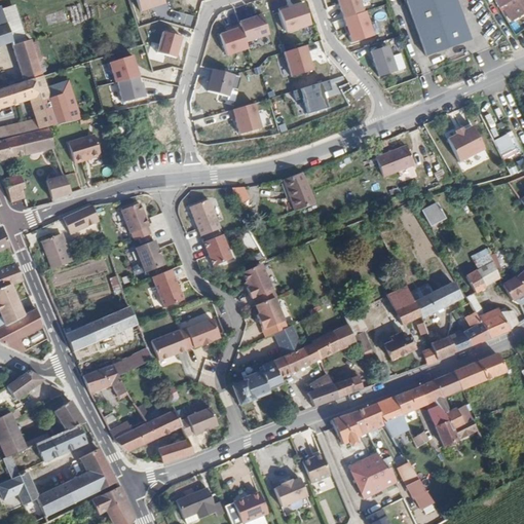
[(139,0),(143,10),(166,2),(166,0),(139,0)]
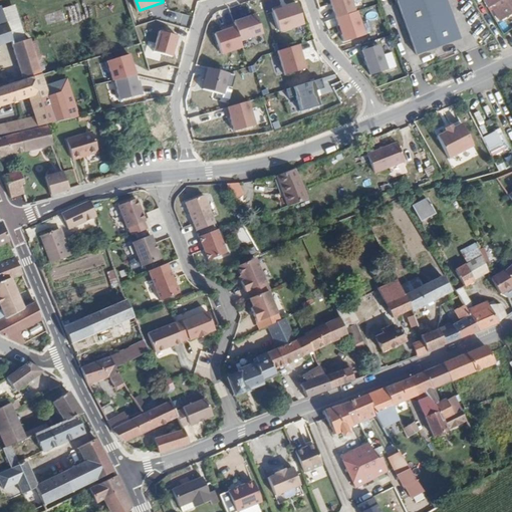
[(331,0),(339,24),(341,25),(343,31),(342,33),(345,40),(365,33),(357,10),(355,10),(352,0),(331,0)]
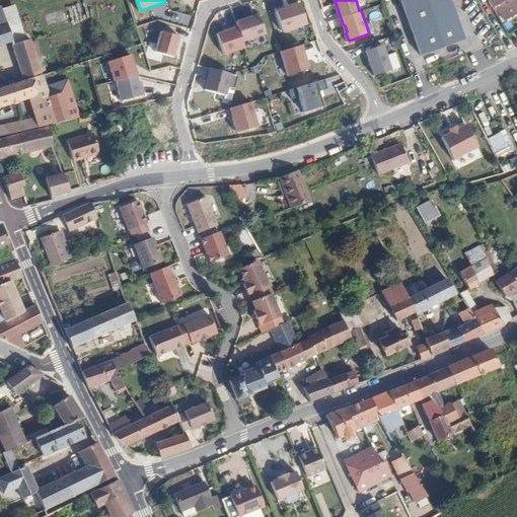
[(401,0),(421,53),(466,37),(453,0),(401,0)]
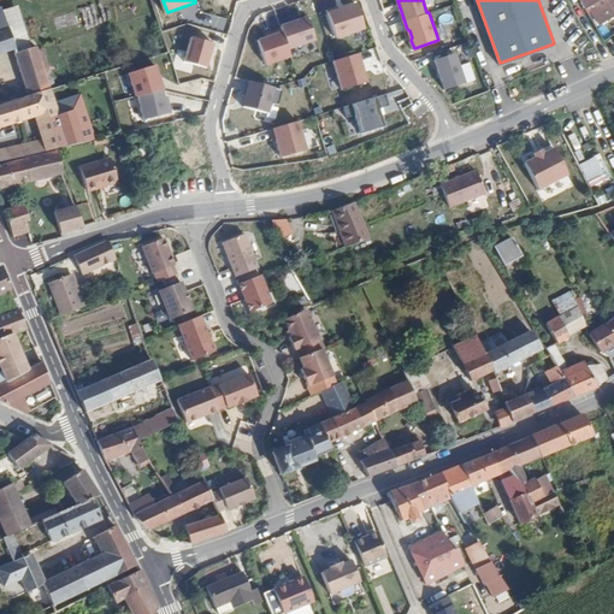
[(584,0),(588,5),(591,4),(602,22),(613,13),(613,0),(584,0)]
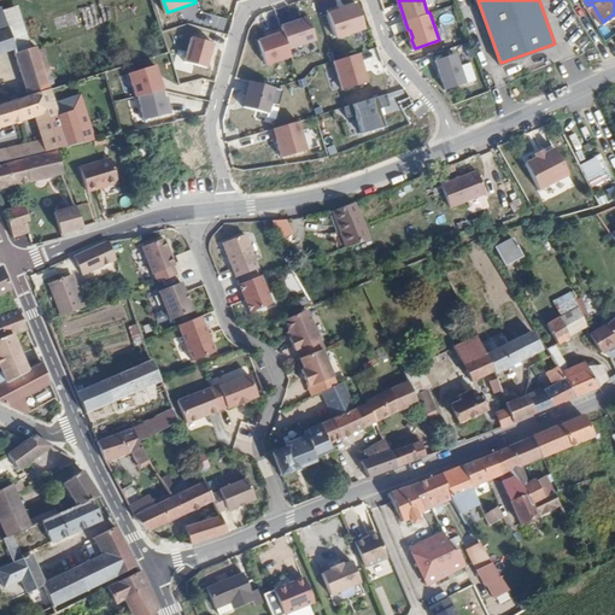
[(339,5),(328,9),(338,37),(367,28),(358,3),(340,9),(339,5)]
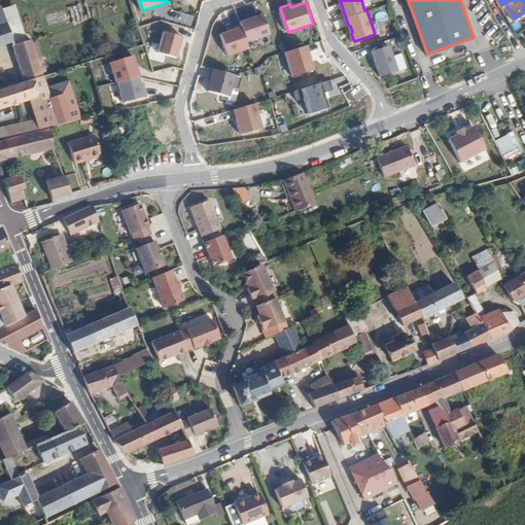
[(374,6),(379,33),(395,29),(390,3),(374,6)]
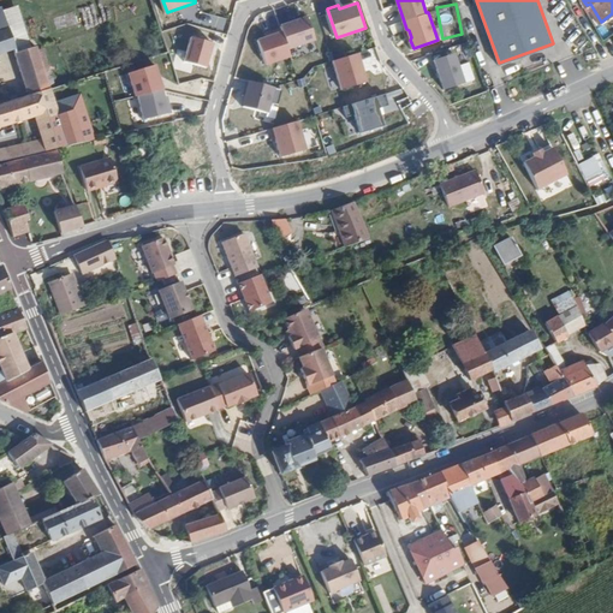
[(4,9),(0,9),(0,30),(10,28),(16,47),(15,48),(16,52),(30,47),(18,10),(5,13),(4,9)]
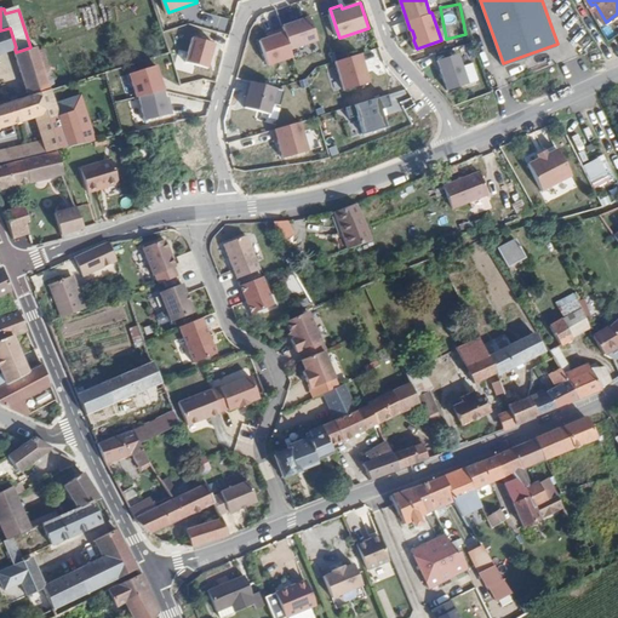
[(269,64),(293,56),(291,49),(319,39),(310,16),(284,24),(284,27),(275,30),(276,34),(261,39),(269,64)]
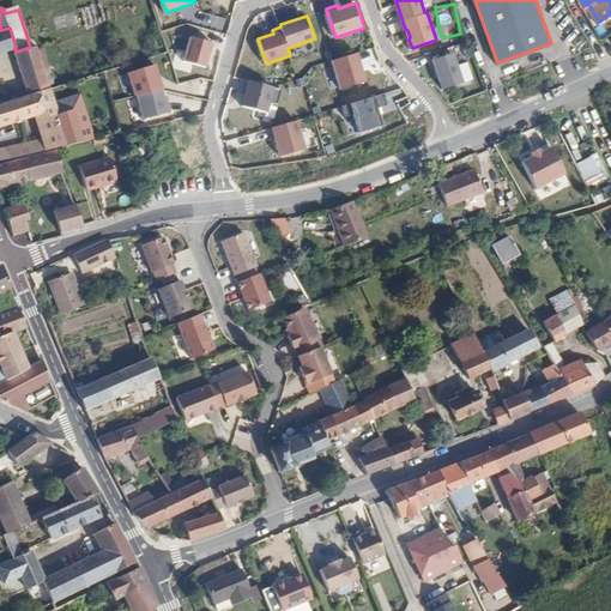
[(0,30),(0,52),(14,48),(16,47),(10,28),(0,30)]
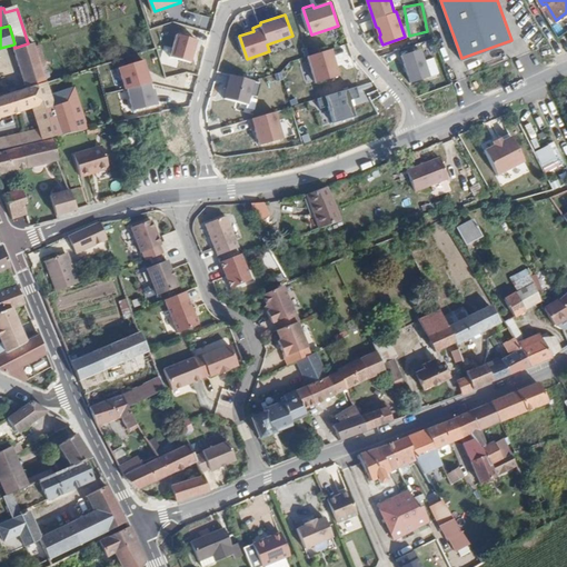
[(178,33),(172,56),(192,61),(199,39),(178,33)]
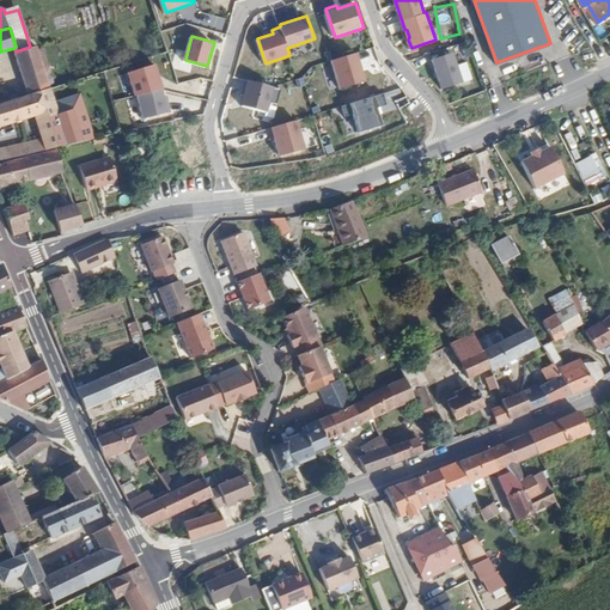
[(30,95),(50,87),(50,85),(38,49),(37,44),(30,47),(16,52),(30,95)]
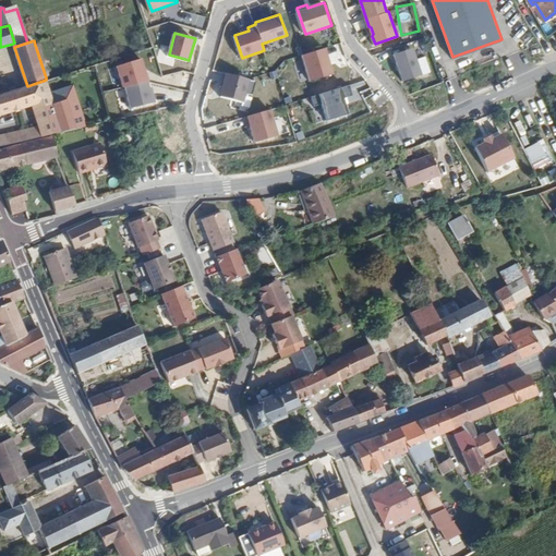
[(35,45),(46,77),(51,76),(40,43),(35,45)]
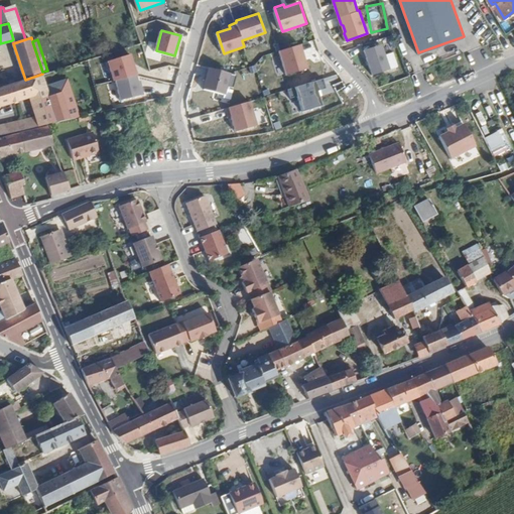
[(300,43),(280,50),(287,74),(308,68),(300,43)]
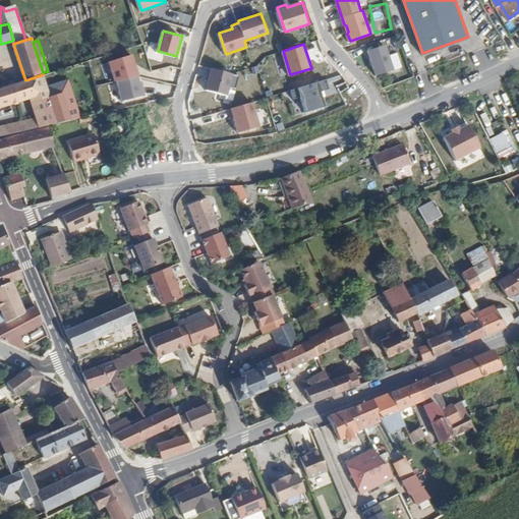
[(385,44),(367,50),(377,74),(394,69),(389,55),(385,44)]
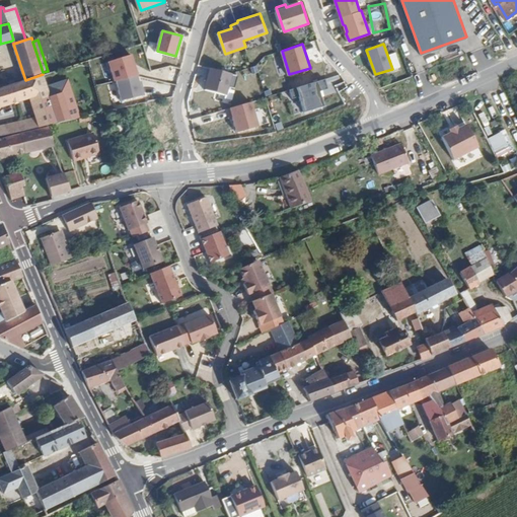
[(395,52),(387,55),(392,69),(400,66),(395,52)]
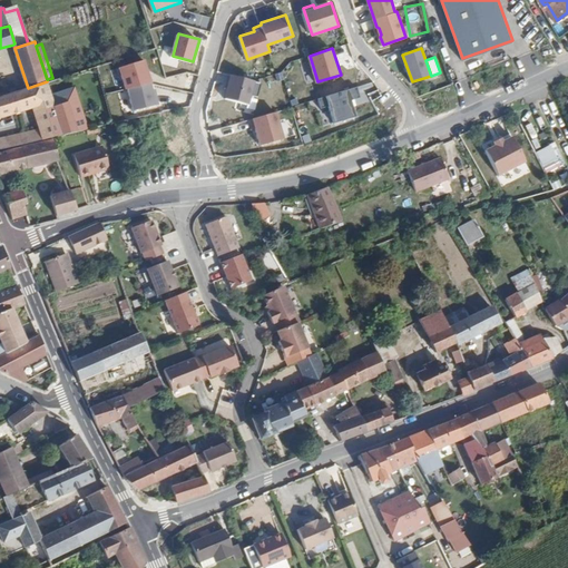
[(159,95),(156,95),(154,88),(146,59),(121,66),(128,88),(129,88),(135,109),(160,103),(159,95)]
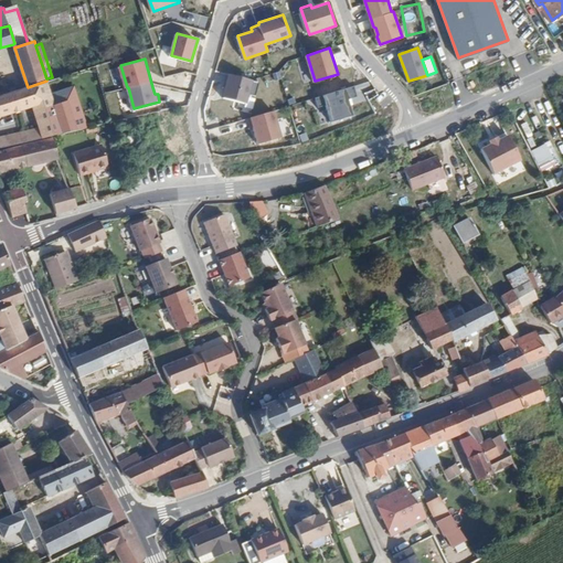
[(224,96),(246,103),(248,93),(257,95),(261,81),(231,73),(229,82),(226,87),(224,96)]
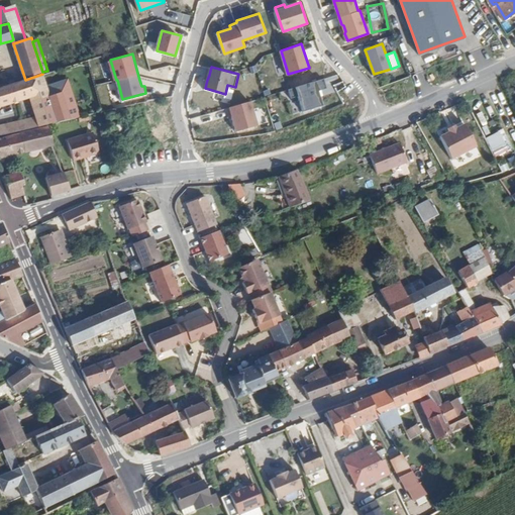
[(46,85),(42,74),(25,80),(0,87),(0,105),(30,96),(29,93),(47,87),(46,85)]
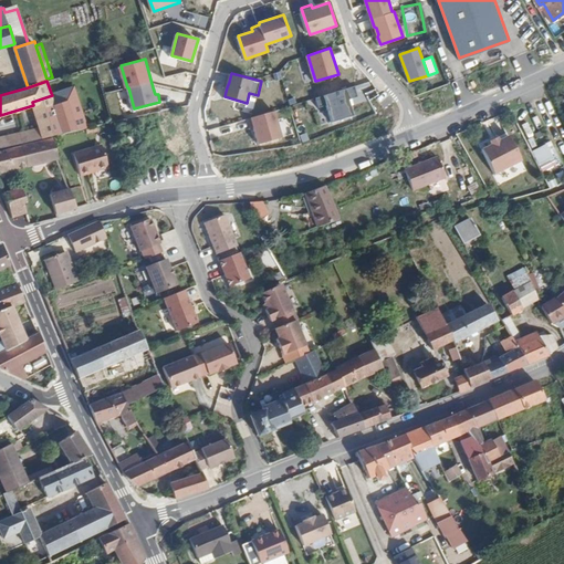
[(355,84),(316,96),(320,106),(327,104),(333,121),(354,114),(351,104),(350,98),(353,97),(358,95),(355,84)]
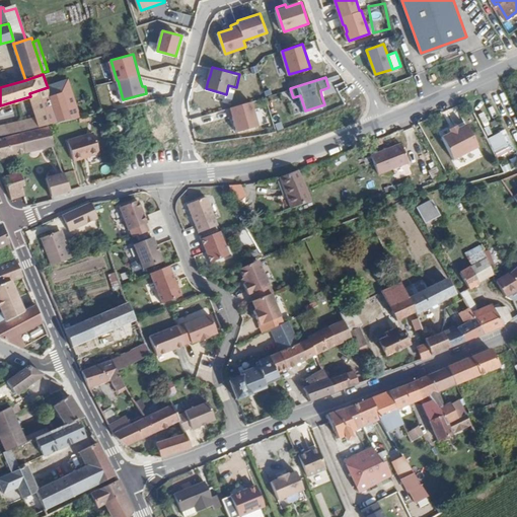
[(68,79),(47,85),(48,87),(29,93),(30,96),(38,120),(40,126),(48,125),(59,122),(50,94),(61,91),(70,120),(80,117),(68,79)]
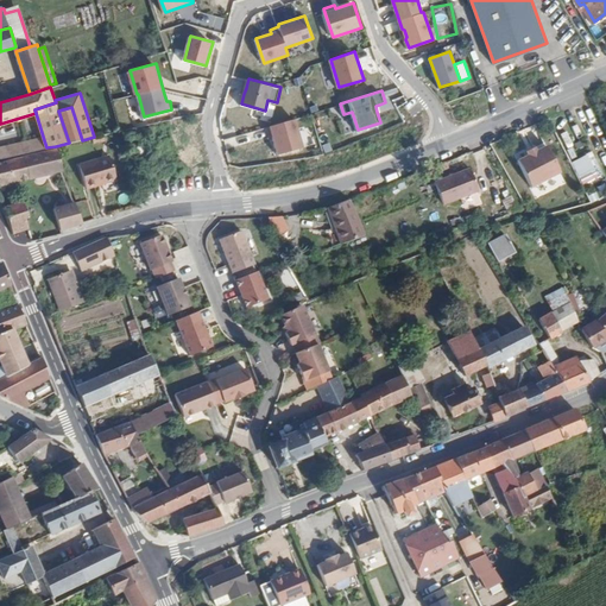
[(71,141),(82,140),(71,107),(58,111),(69,143),(71,141)]
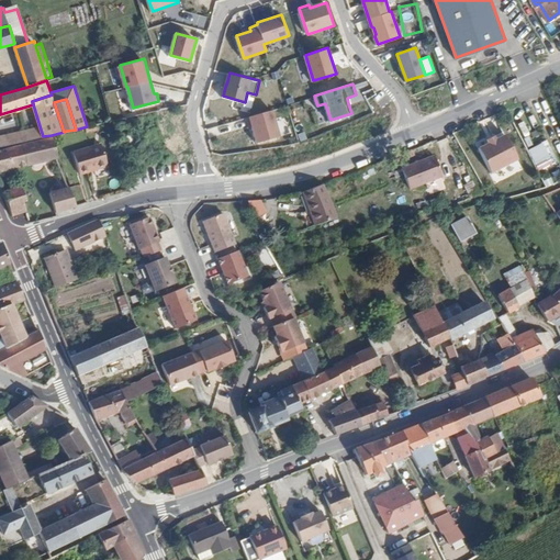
[(281,135),(273,109),(247,116),(250,126),(253,125),(258,142),(281,135)]
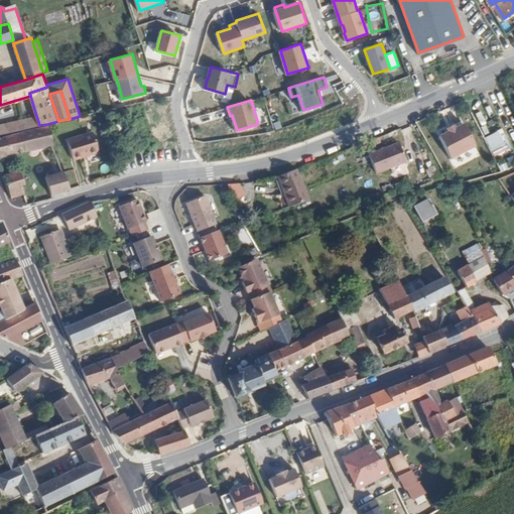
[(481,109),(476,112),(486,131),(490,129),(481,109)]
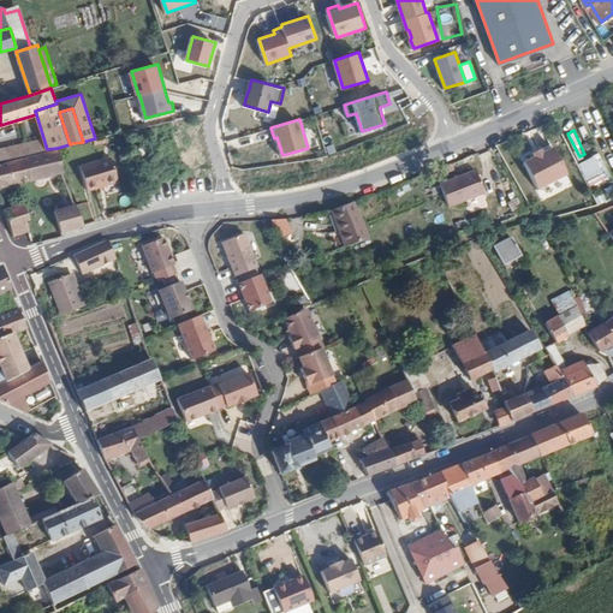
[(6,159),(24,155),(47,149),(45,142),(4,152),(6,159)]
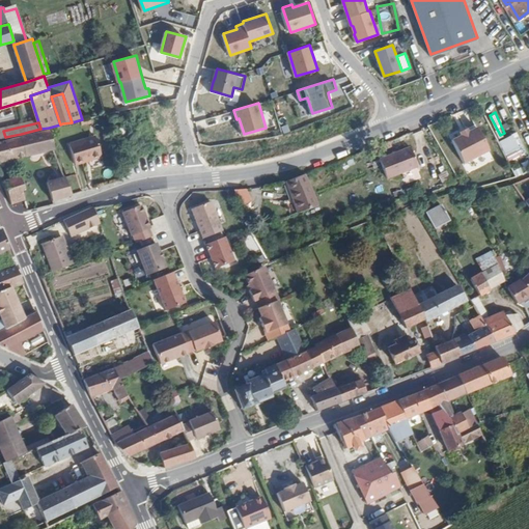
[(462,135),(452,140),(465,164),(491,150),(478,127),(469,132),(462,135)]
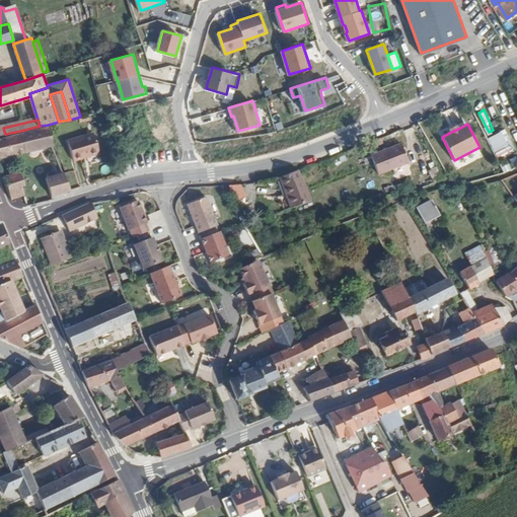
[(27,151),(54,145),(48,125),(40,126),(20,131),(27,151)]
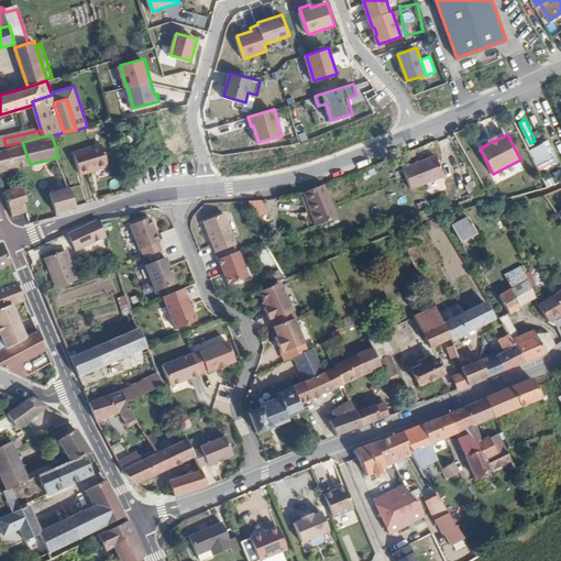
[(540,169),(560,160),(549,138),(529,147),(540,169)]
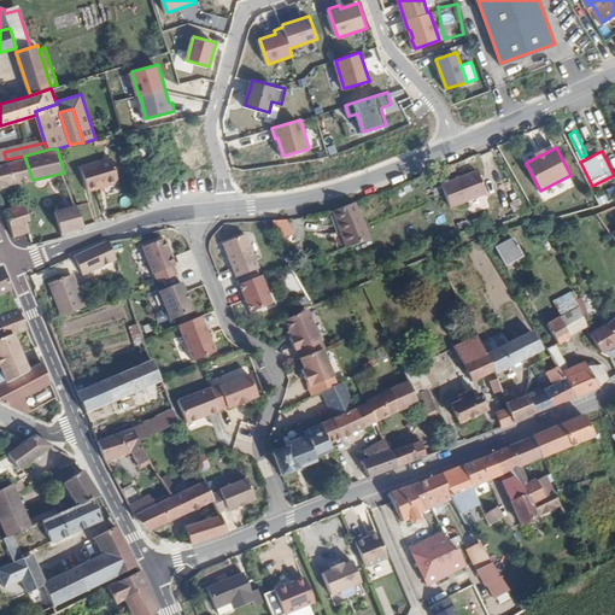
[(17,183),(33,180),(24,156),(6,159),(5,159),(13,185),(17,183)]
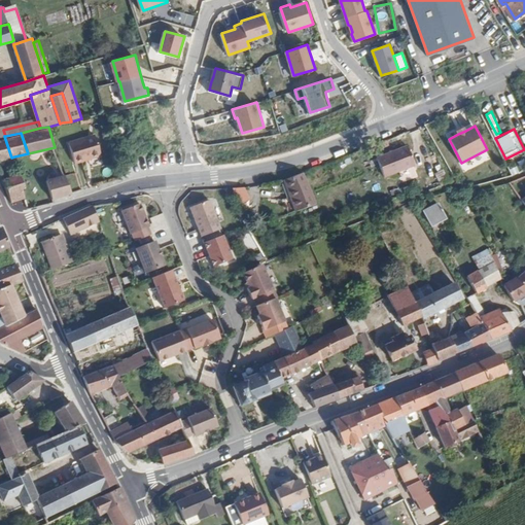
[(95,134),(70,142),(76,163),(85,160),(85,158),(90,156),(91,159),(102,154),(95,134)]
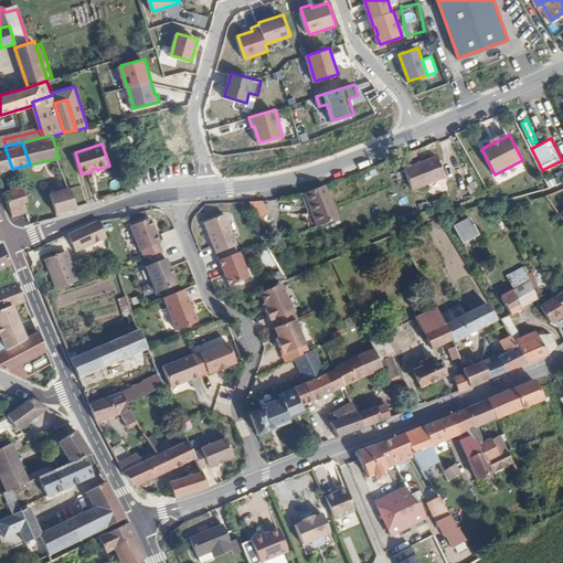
[(0,171),(12,169),(4,146),(0,147),(0,171)]
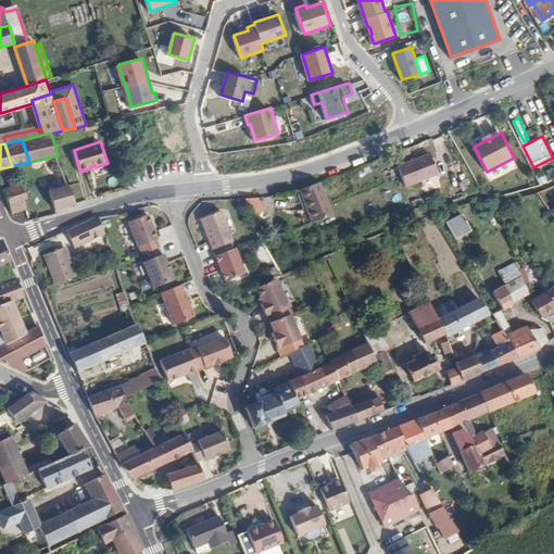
[(429,153),(397,166),(405,187),(438,174),(429,153)]
